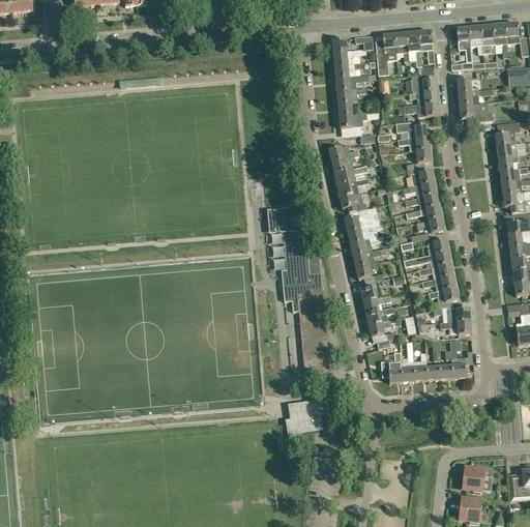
[(0,0),(0,13),(10,12),(8,0),(0,0)]
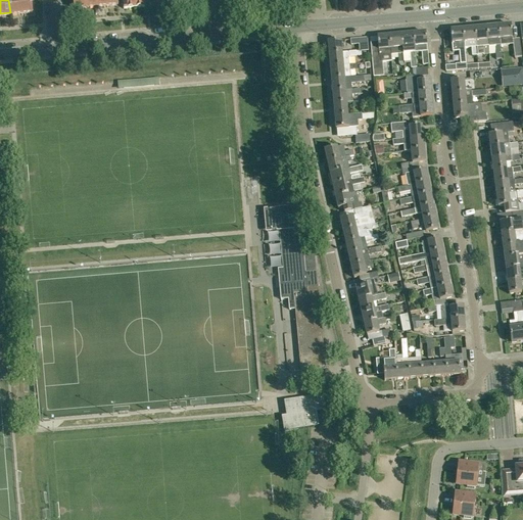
[(8,0),(10,12),(21,11),(19,0),(8,0)]
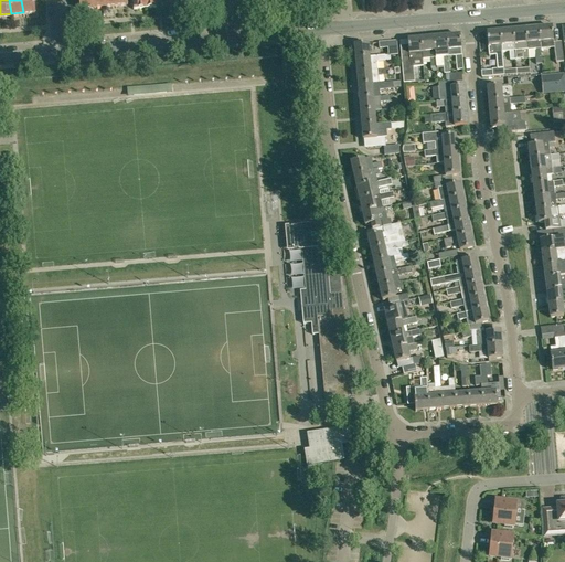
[(21,0),(23,12),(35,11),(33,0),(21,0)]
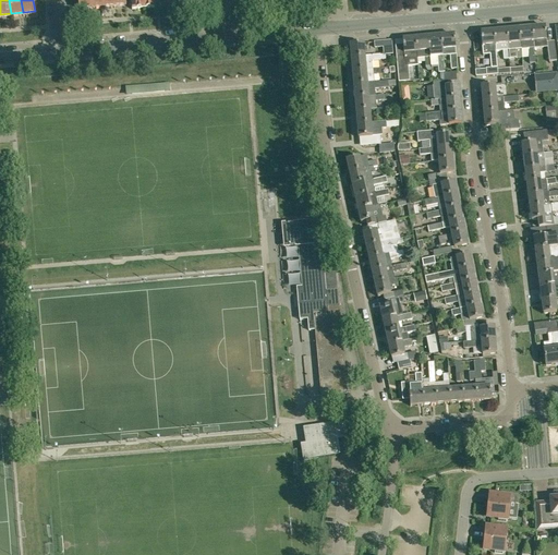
[(545,24),(532,25),(534,46),(547,45),(549,59),(557,58),(555,38),(547,39),(547,37),(545,31),(545,24)]
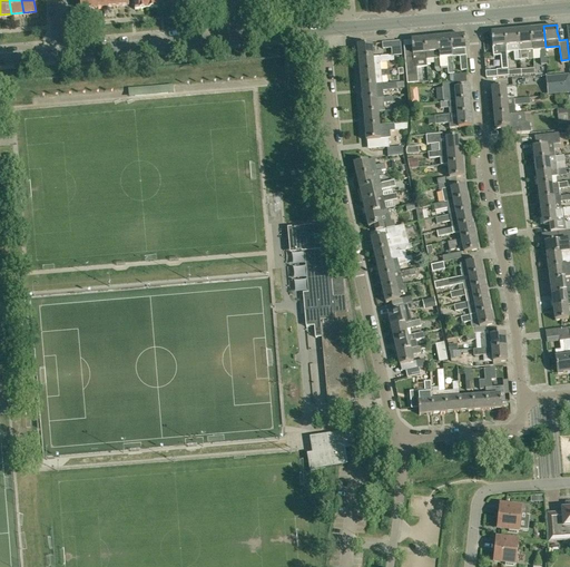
[(530,27),(532,49),(539,48),(540,61),(547,60),(546,47),(543,26),(530,27)]
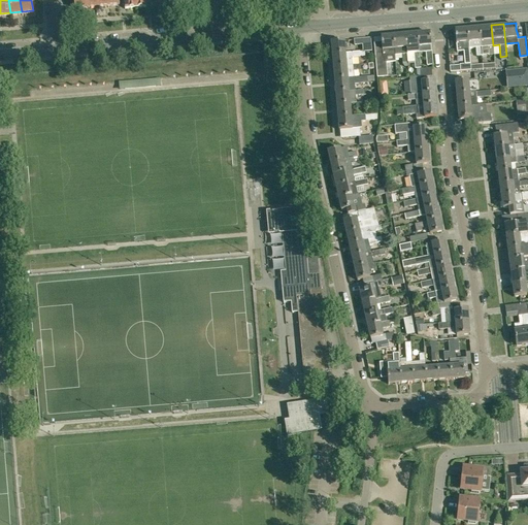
[(491,25),(479,26),(481,42),(482,44),(487,44),(488,53),(494,53),(493,45),(491,25)]
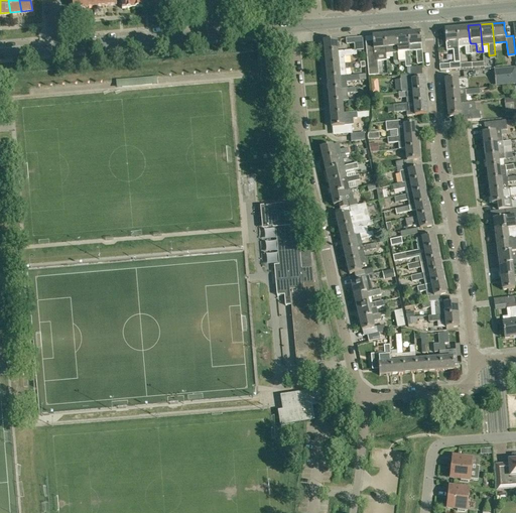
[(468,25),(456,26),(458,45),(465,44),(466,52),(471,52),(471,43),(470,41),(468,25)]
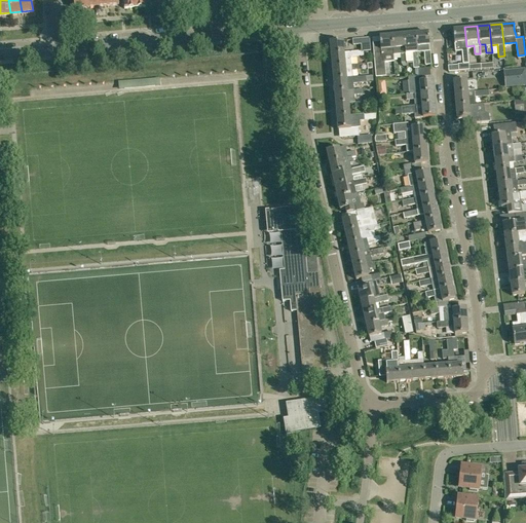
[(464,27),(453,28),(454,41),(455,49),(462,49),(462,62),(458,62),(458,69),(462,69),(468,68),(466,46),(464,27)]
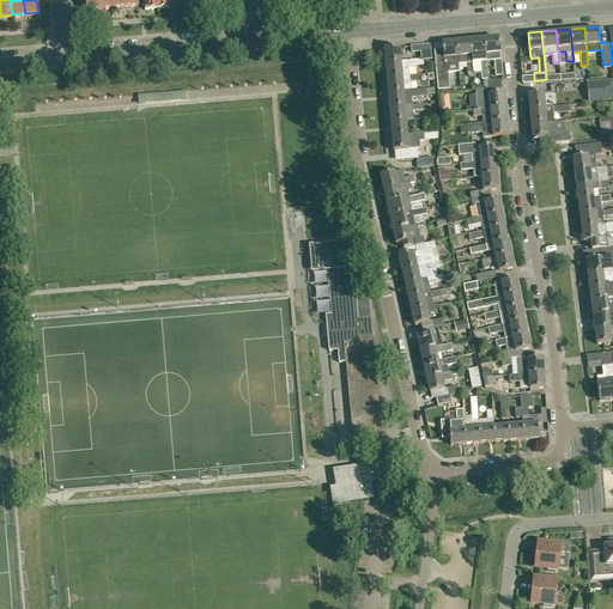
[(501,50),(499,36),(484,37),(486,59),(495,58),(495,67),(496,73),(502,73),(501,58),(499,50),(501,50)]
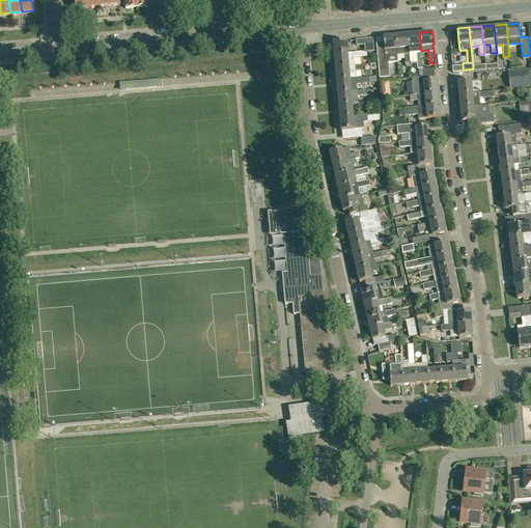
[(419,32),(407,33),(410,52),(410,57),(417,57),(417,66),(423,65),(421,51),(419,32)]
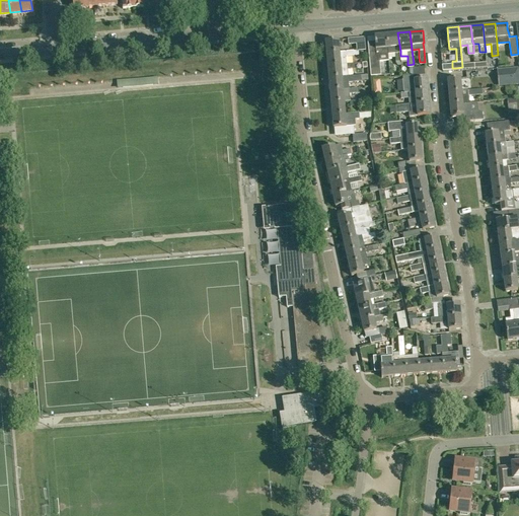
[(400,56),(400,51),(397,32),(385,33),(387,52),(394,52),(395,60),(395,61),(397,63),(400,63),(400,56)]
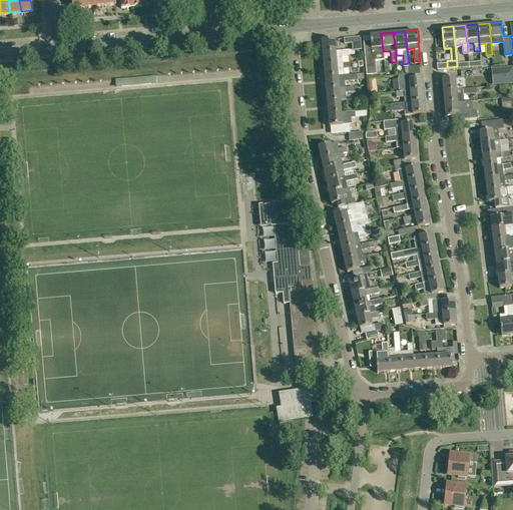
[(383,51),(381,33),(370,34),(370,39),(363,40),(364,46),(364,53),(366,71),(366,73),(376,72),(375,58),(384,57),(383,51)]
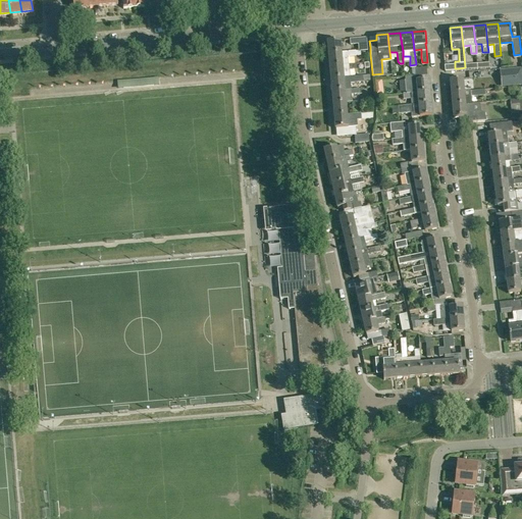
[(367,46),(366,36),(350,37),(351,41),(351,42),(358,42),(359,49),(367,48),(367,46)]
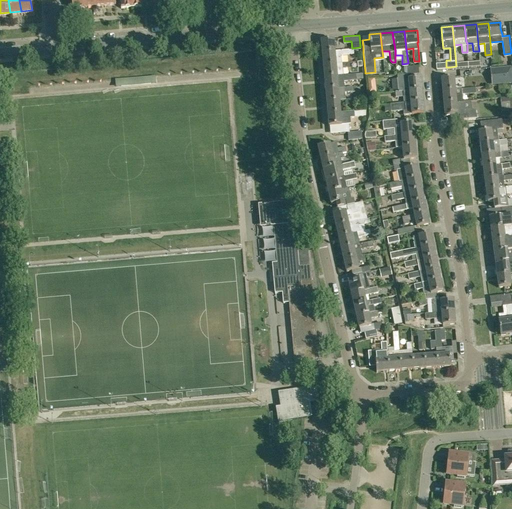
[(334,50),(334,47),(333,37),(321,38),(322,51),(334,50)]
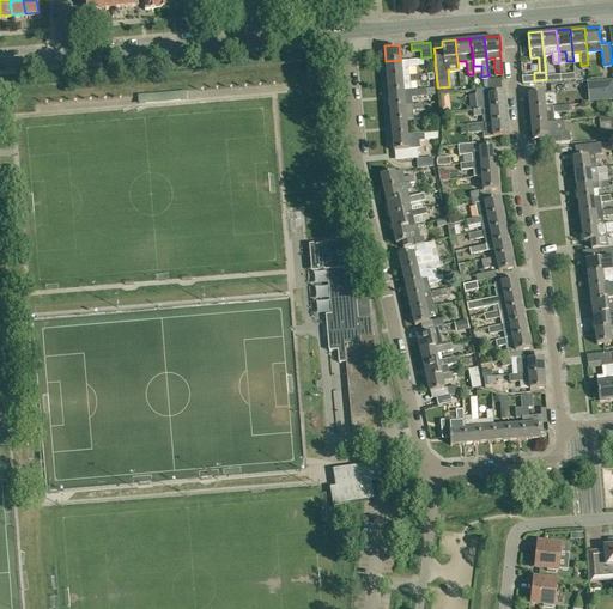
[(414,59),(400,60),(386,61),(387,75),(410,73),(408,65),(418,64),(418,62),(423,62),(423,58),(414,59)]
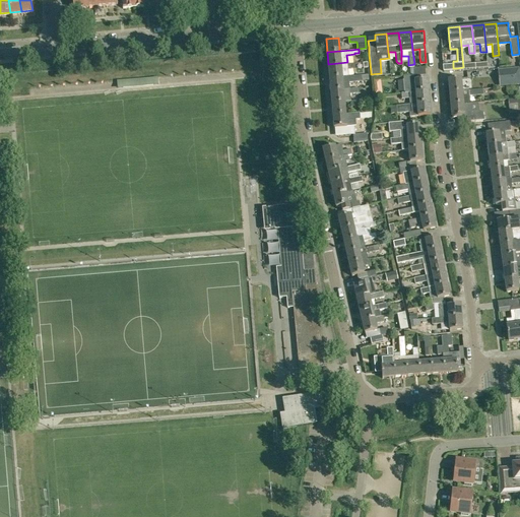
[(352,62),(347,62),(328,64),(329,76),(348,74),(348,67),(355,66),(360,65),(359,62),(352,62)]
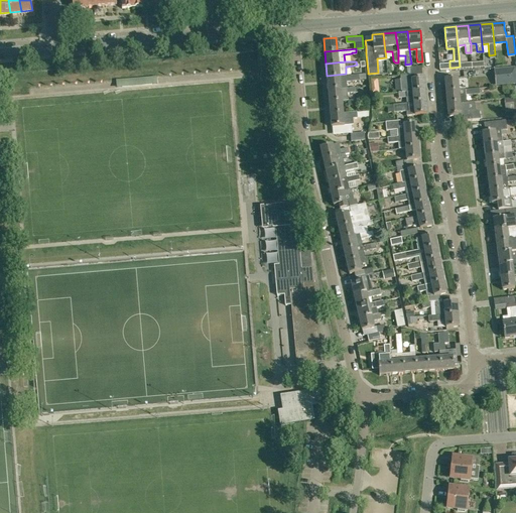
[(515,75),(515,65),(494,67),(496,84),(515,81),(515,75)]
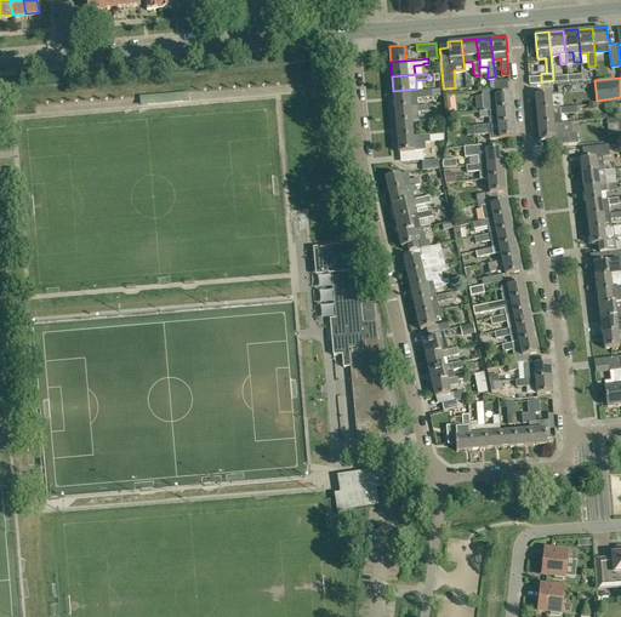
[(422,89),(416,89),(393,91),(396,106),(417,104),(416,96),(432,95),(432,87),(422,89)]
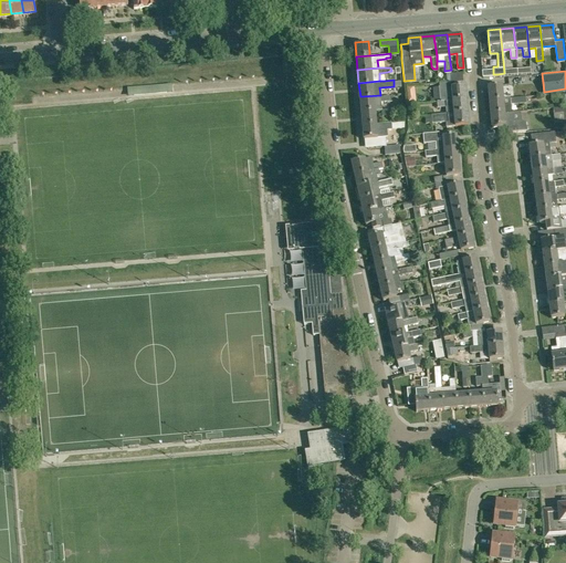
[(451,85),(447,85),(447,80),(439,81),(440,98),(467,96),(465,84),(451,85)]
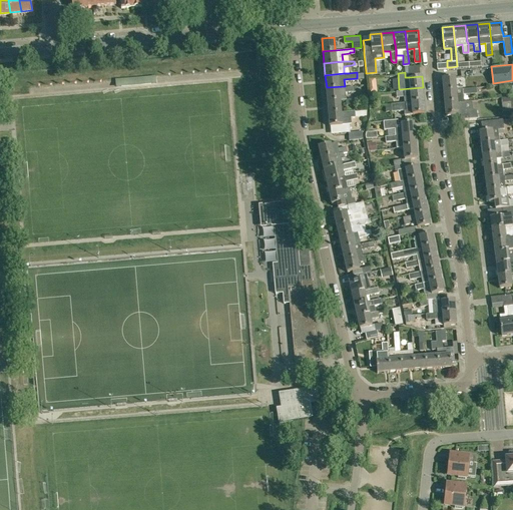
[(443,89),(456,88),(455,79),(455,75),(442,76),(443,89)]
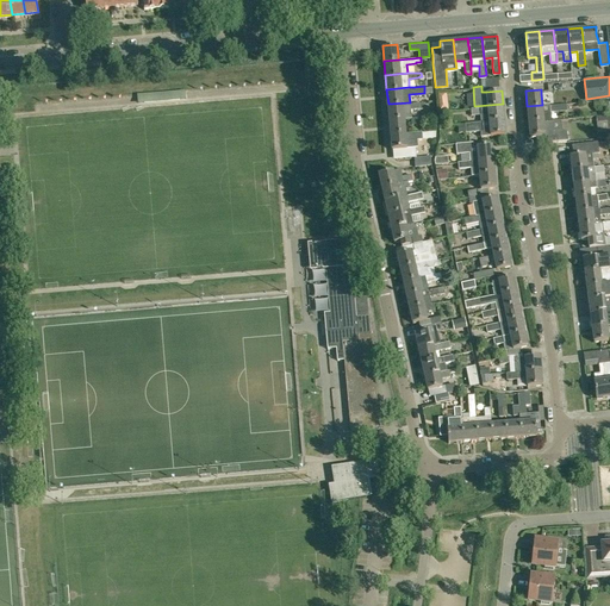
[(436,92),(439,110),(448,108),(447,91),(436,92)]
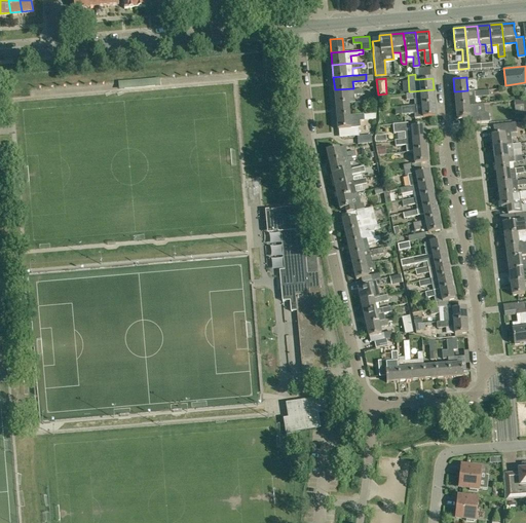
[(359,87),(353,88),(335,89),(336,103),(348,101),(353,101),(352,94),(362,92),(361,87),(359,87)]
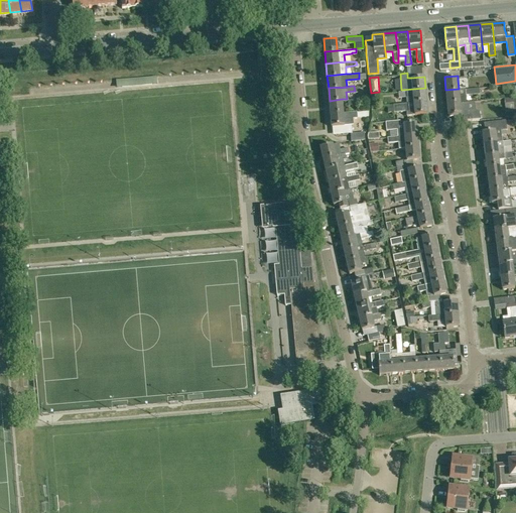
[(479,87),(459,89),(445,90),(447,103),(460,101),(466,101),(465,94),(479,92),(479,87)]
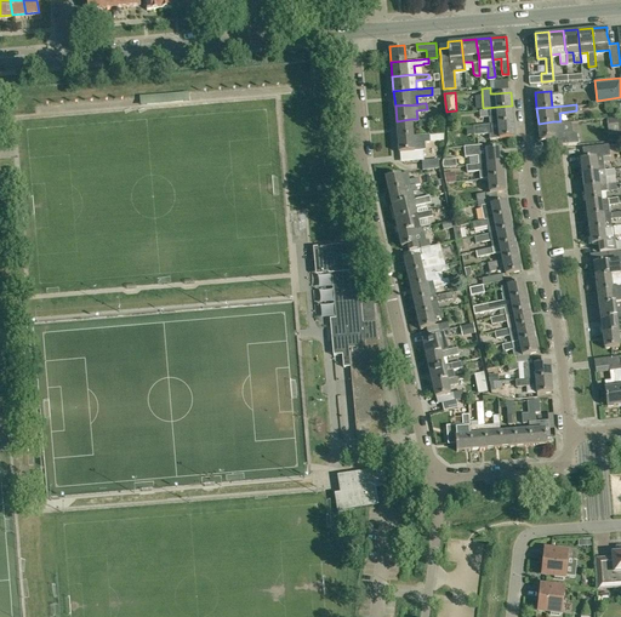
[(512,106),(483,108),(478,109),(478,115),(489,114),(490,123),(513,120),(512,106)]
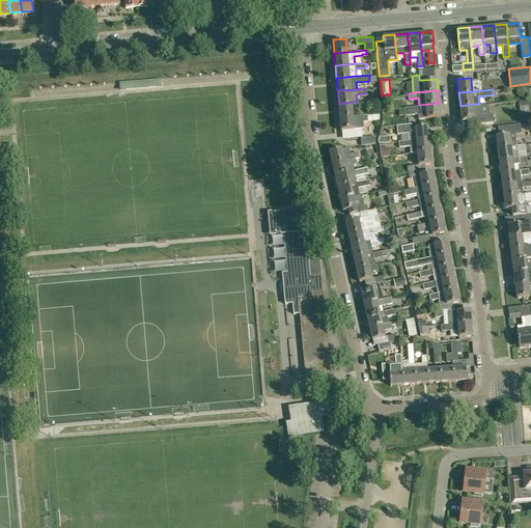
[(530,98),(519,100),(521,118),(530,117),(530,98)]
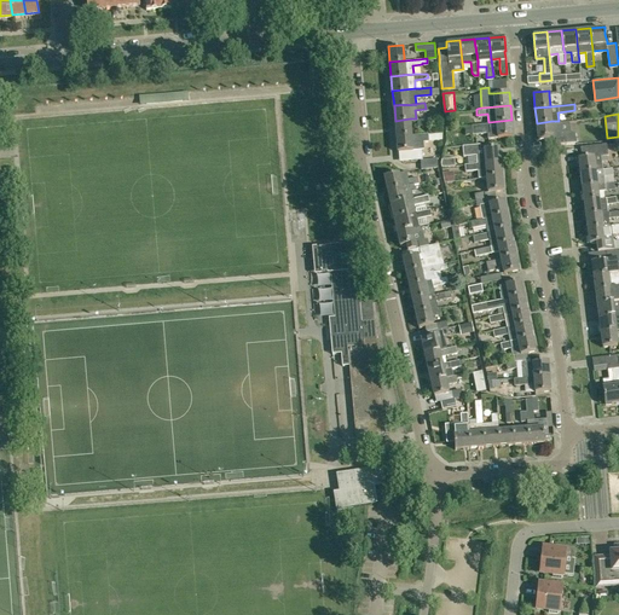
[(411,134),(410,119),(395,121),(397,135),(411,134)]
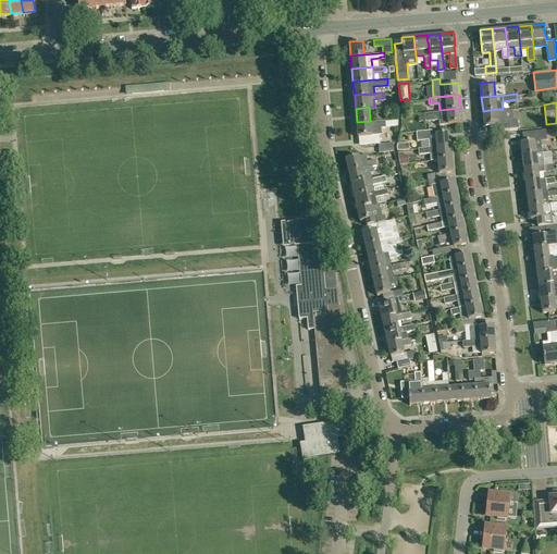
[(460,108),(440,110),(419,111),(420,119),(437,118),(437,123),(461,121),(460,108)]
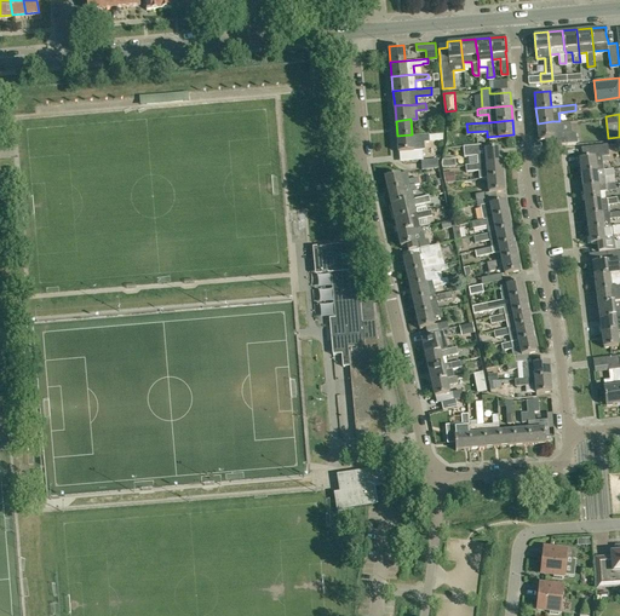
[(560,121),(552,121),(538,124),(539,137),(545,137),(545,143),(557,143),(557,142),(567,142),(577,140),(577,130),(563,131),(563,120),(560,121)]
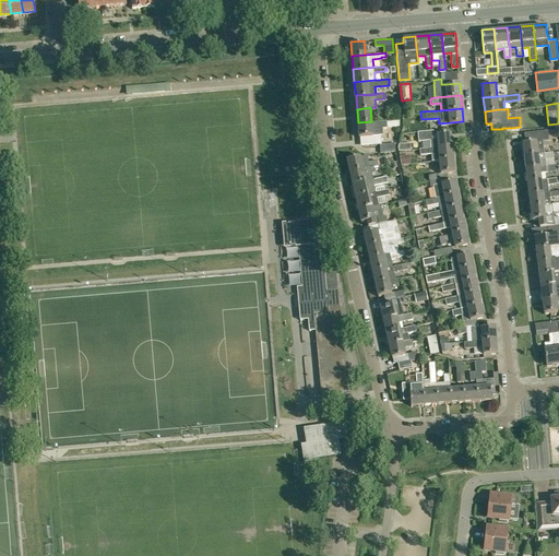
[(358,122),(359,135),(370,134),(370,141),(379,140),(379,134),(381,133),(380,126),(385,126),(385,120),(371,121),(358,122)]
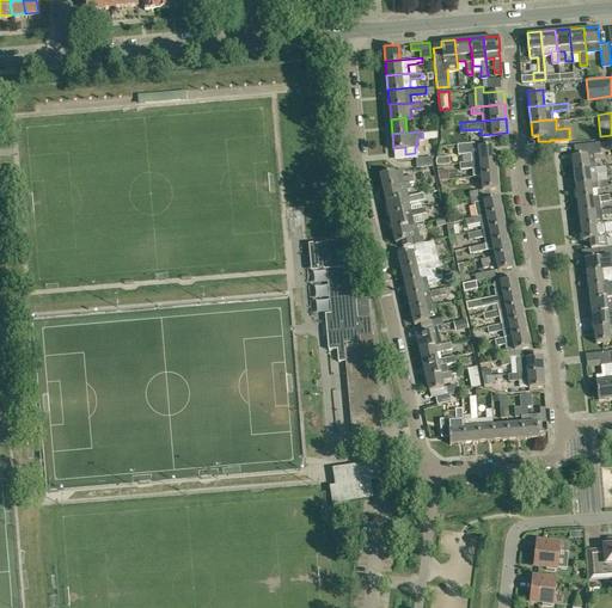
[(495,158),(494,143),(490,143),(490,140),(457,142),(458,153),(471,152),(471,160),(472,160),(479,159),(495,158)]
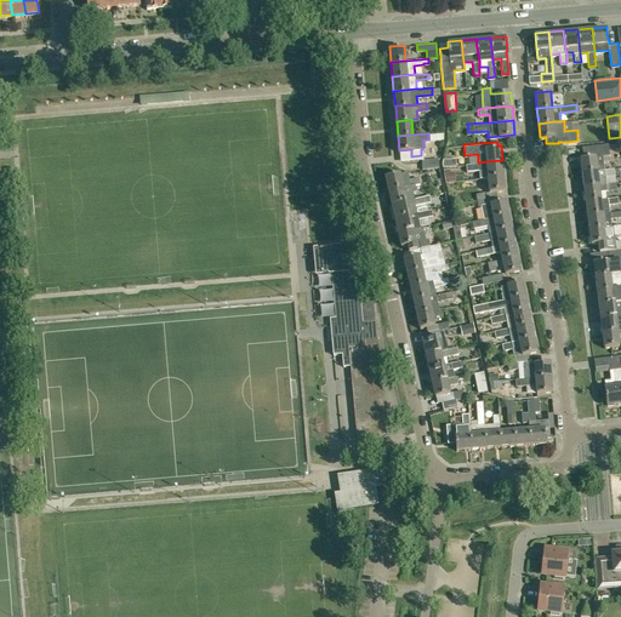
[(582,172),(597,170),(604,169),(603,155),(610,154),(608,142),(582,146),(584,156),(580,156),(582,172)]
